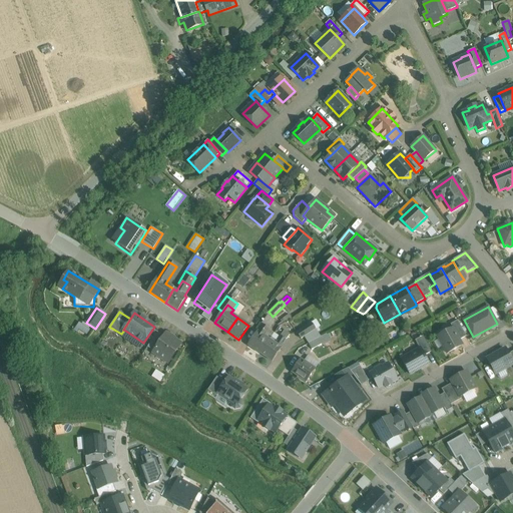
[(274,323),(267,318),(262,324),(269,329),(274,323)]
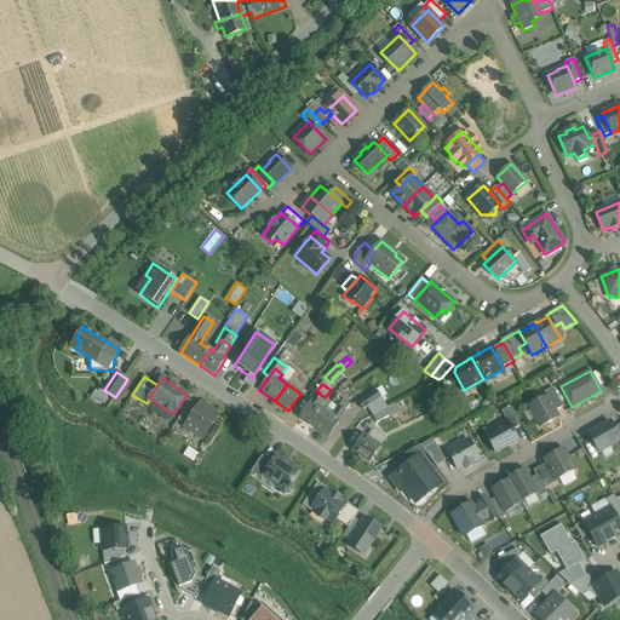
[(563,407),(554,388),(545,392),(547,396),(555,411),(563,407)]
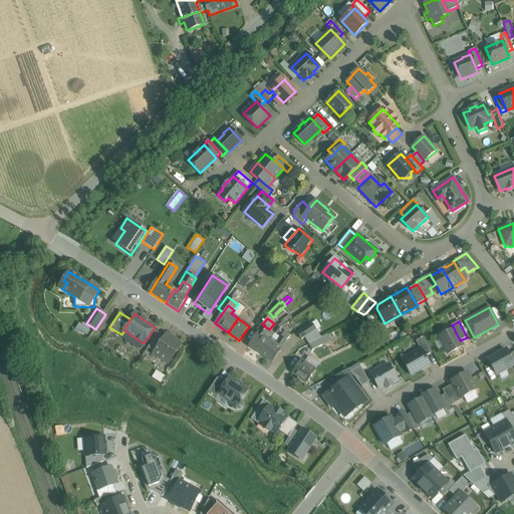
[(312,323),(297,333),(301,340),(316,330),(312,323)]
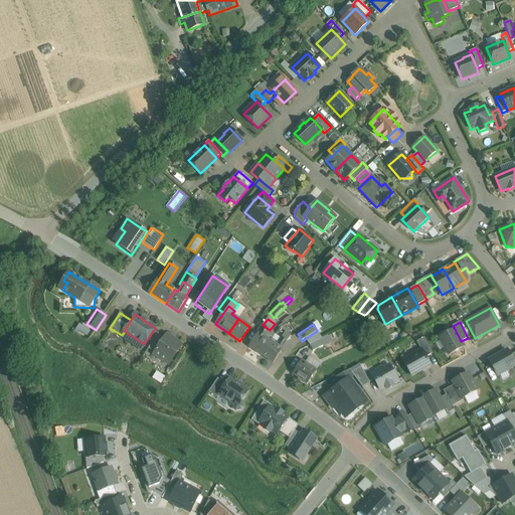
[(262,325),(259,330),(261,331),(249,347),(262,355),(271,342),(265,338),(270,330),(263,325),(262,325)]
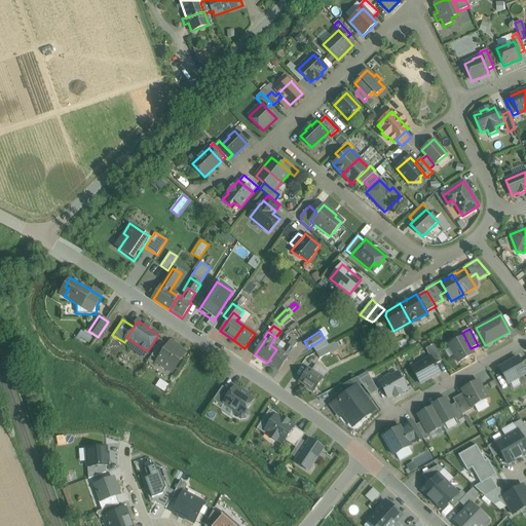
[(91,338),(85,333),(81,339),(88,343),(91,338)]
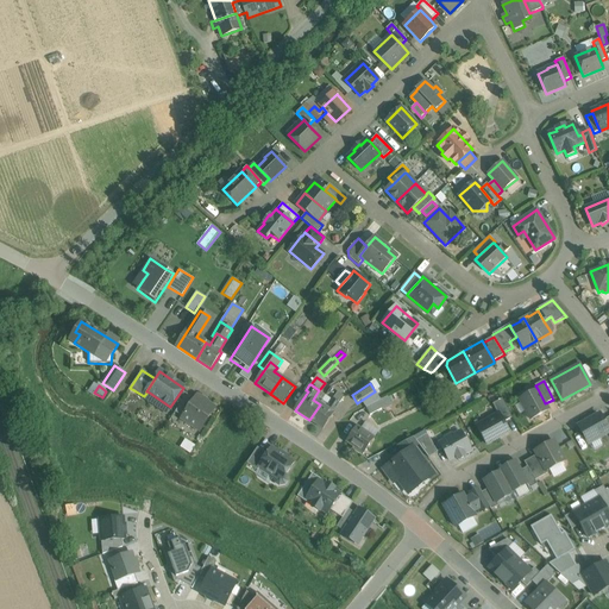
[(545,403),(538,389),(531,394),(527,393),(523,394),(522,397),(520,400),(531,420),(548,410),(545,403)]
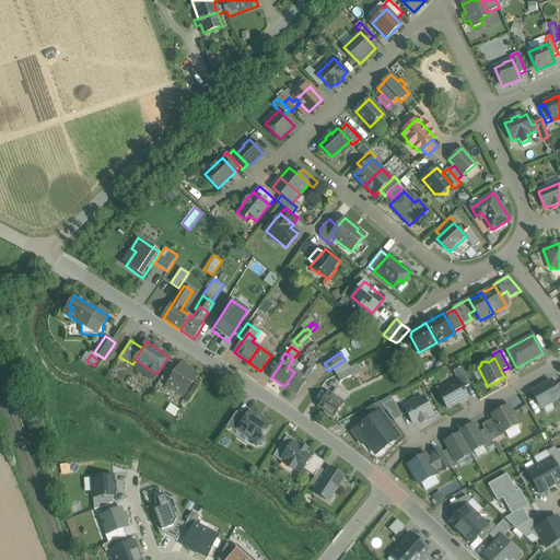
[(316,365),(311,361),(306,368),(312,372),(316,365)]
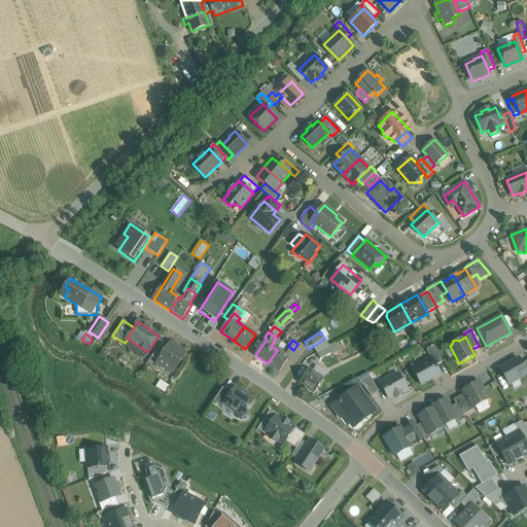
[(162,342),(151,357),(159,361),(169,346),(162,342)]
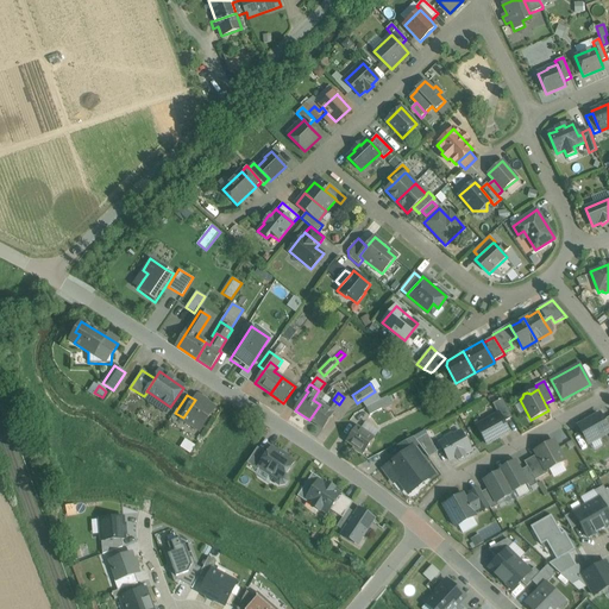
[(183,418),(182,419),(196,428),(203,419),(208,418),(215,409),(196,396),(195,400),(183,418)]
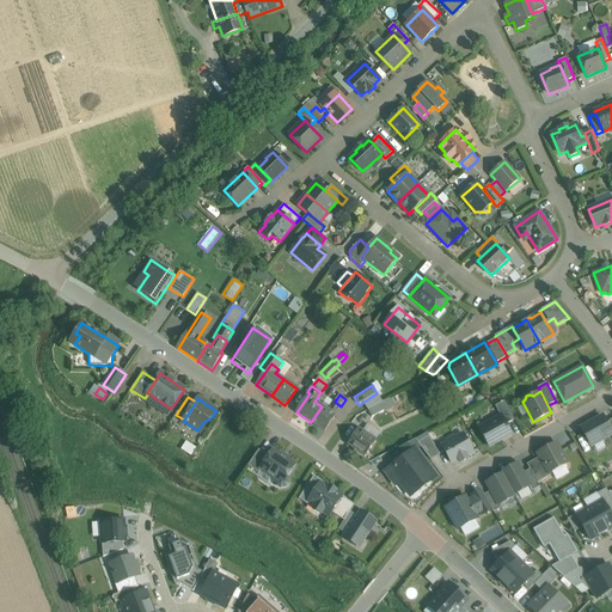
[(514,420),(505,401),(495,407),(501,416),(506,424),(514,420)]
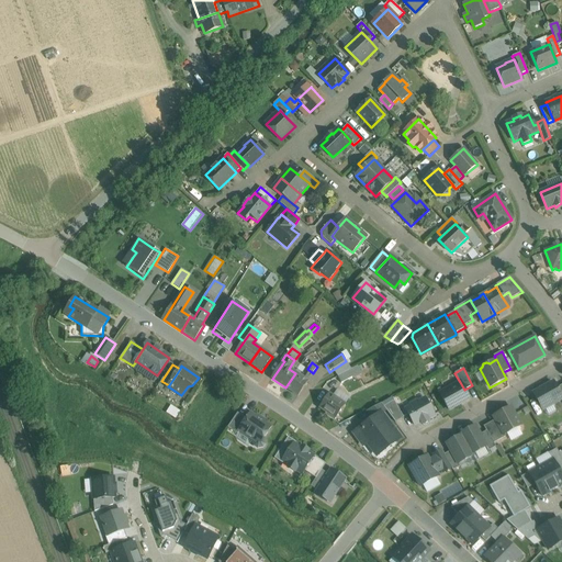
[(302,378),(295,373),(285,388),(299,396),(310,380),(312,381),(316,375),(313,373),(307,369),(302,378)]
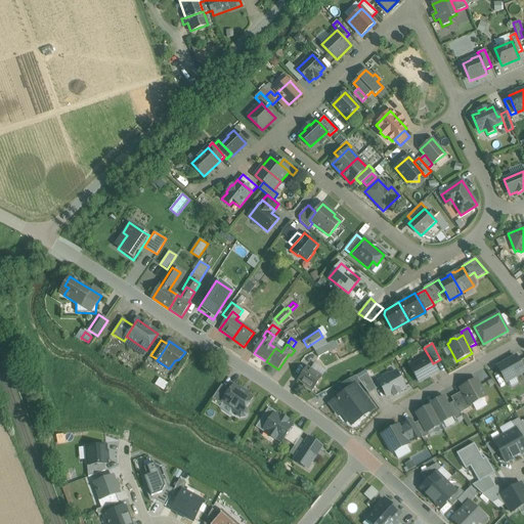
[(326,345),(316,351),(319,357),(330,351),(326,345)]
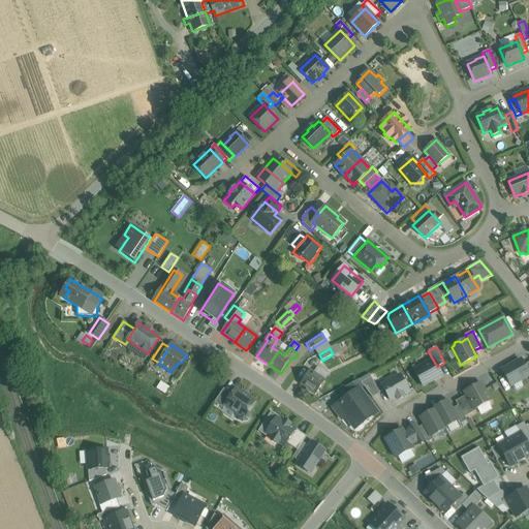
[(433,360),(414,370),(423,386),(442,375),(437,367),(433,360)]
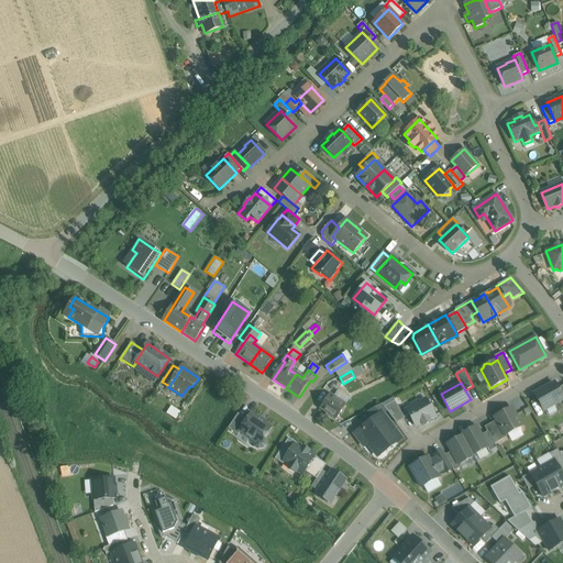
[(554,383),(534,394),(544,410),(547,416),(550,416),(558,411),(553,405),(562,399),(562,398),(558,389),(554,383)]
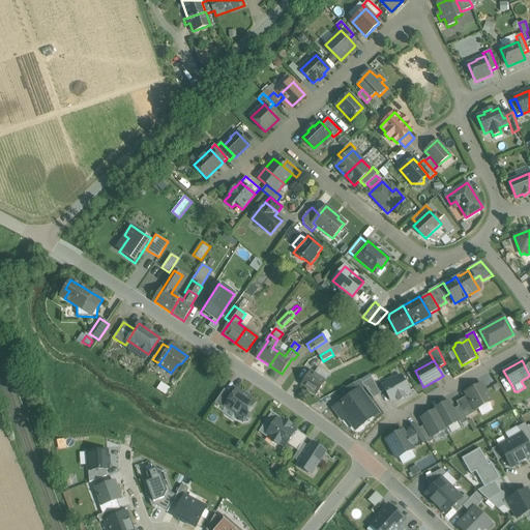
[(326,382),(311,371),(301,385),(307,390),(306,391),(316,398),(326,382)]
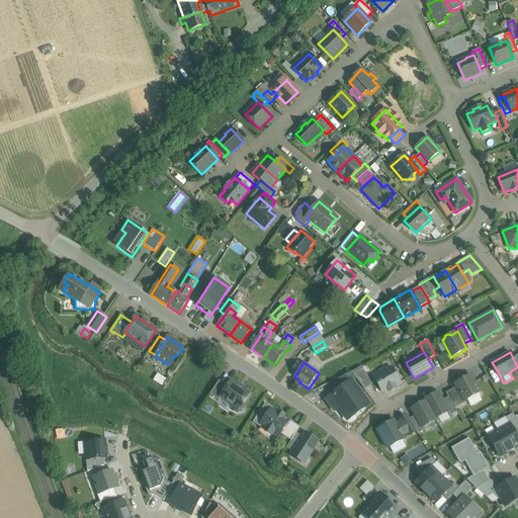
[(387,370),(383,369),(377,372),(377,375),(374,377),(382,393),(389,390),(390,392),(396,389),(395,385),(400,382),(392,367),(387,370)]
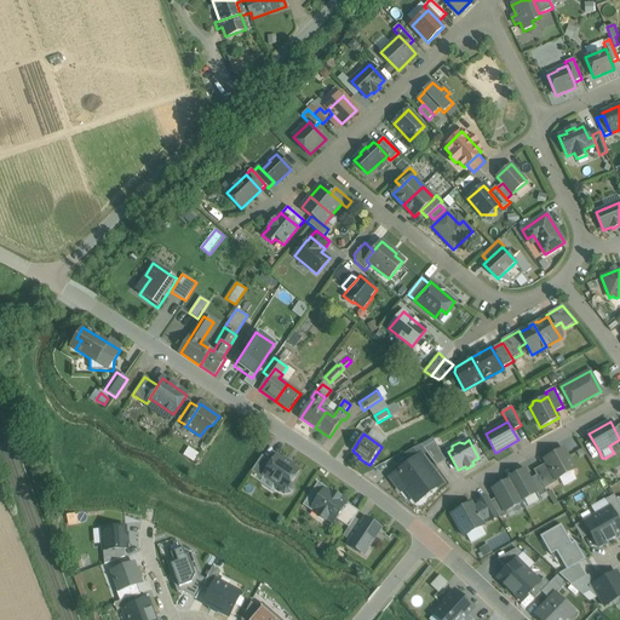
[(446,461),(435,442),(424,449),(426,452),(426,453),(436,466),(446,461)]
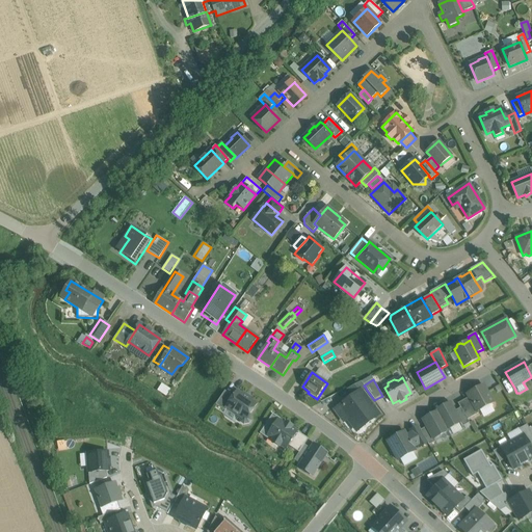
[(361,382),(347,390),(353,397),(361,392),(366,389),(366,388),(364,386),(361,382)]
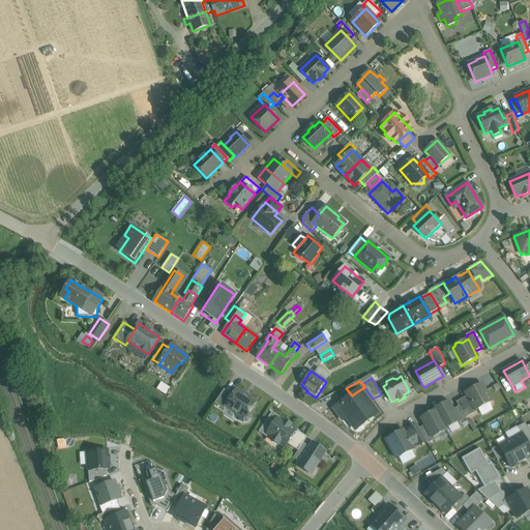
[(163,391),(166,385),(160,382),(157,389),(163,391)]
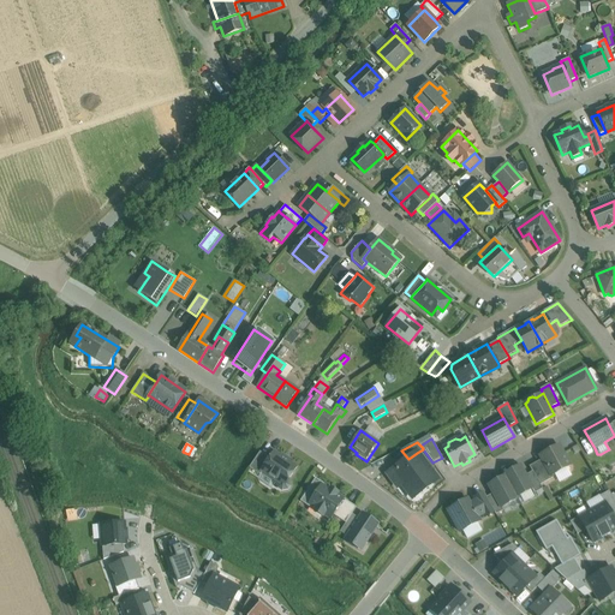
[(559,446),(539,455),(542,460),(551,477),(553,477),(571,466),(559,446)]
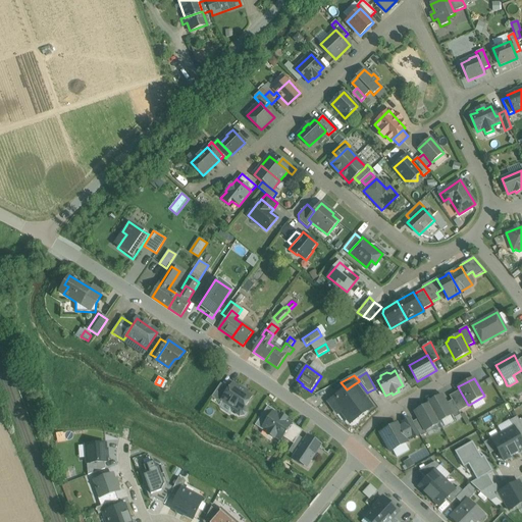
[(220,383),(211,398),(220,404),(223,400),(222,400),(229,389),(220,383)]
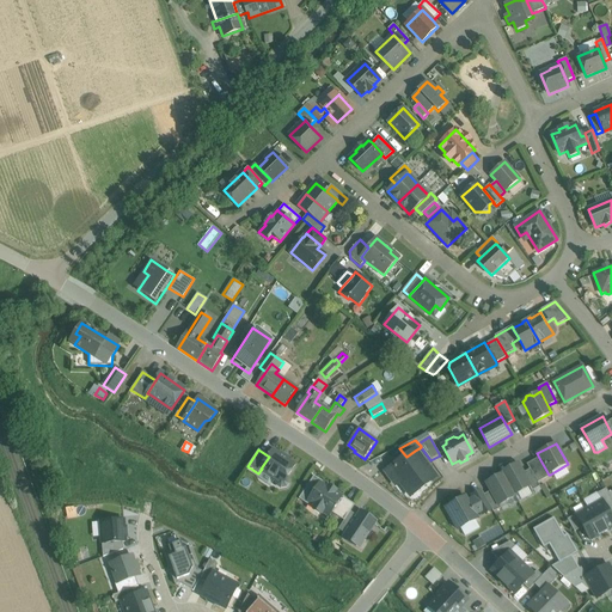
[(282,456),(280,456),(273,451),(269,457),(261,469),(262,469),(277,479),(276,481),(277,485),(281,488),(286,487),(288,484),(287,478),(286,478),(294,466),(287,461),(287,458),(282,456)]
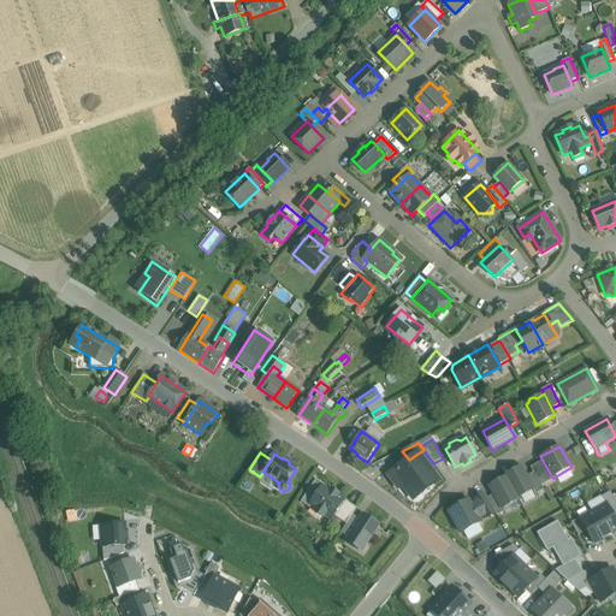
[(409,460),(388,475),(398,489),(403,485),(414,499),(431,487),(428,485),(437,479),(418,454),(409,460)]
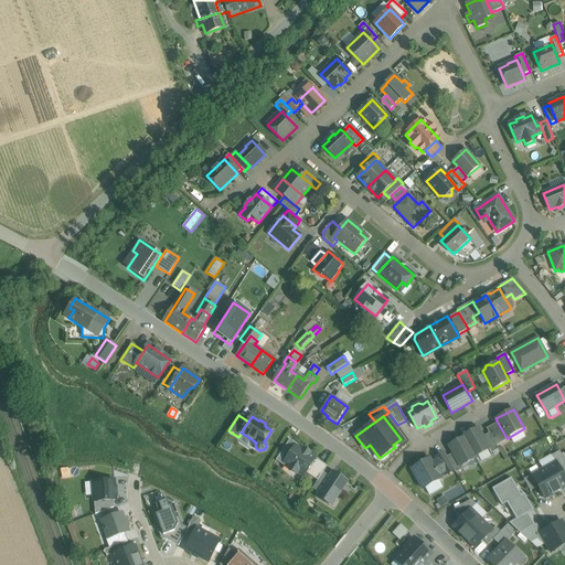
[(498,423),(487,428),(489,434),(497,446),(508,439),(508,438),(507,438),(498,423)]
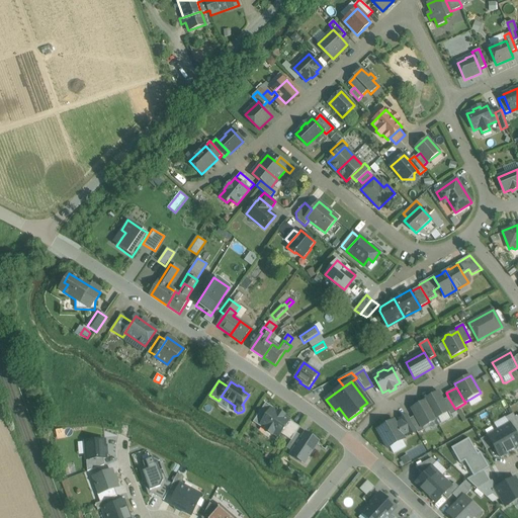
[(442,401),(438,393),(431,397),(432,398),(425,402),(435,419),(448,412),(442,401)]
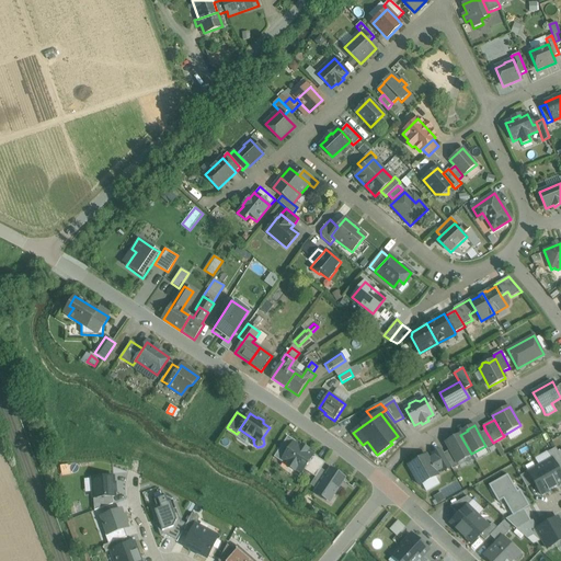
[(493,443),(485,431),(479,434),(485,446),(488,450),(494,446),(493,443)]
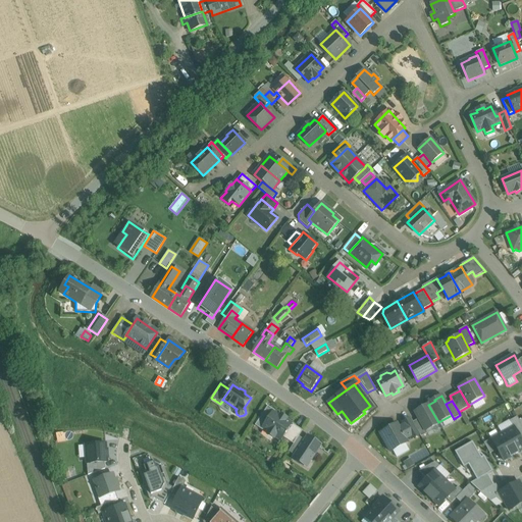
[(438,422),(428,405),(415,412),(419,419),(425,431),(426,431),(439,424),(438,422)]
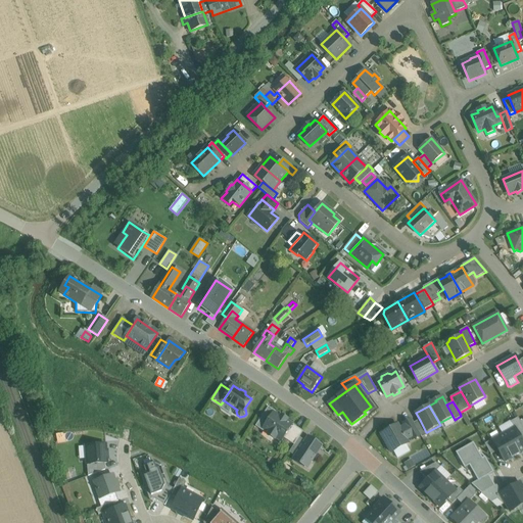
[(280,418),(274,414),(264,429),(269,433),(268,435),(274,439),(276,437),(281,441),(283,438),(291,425),(286,421),(287,420),(282,416),(280,418)]
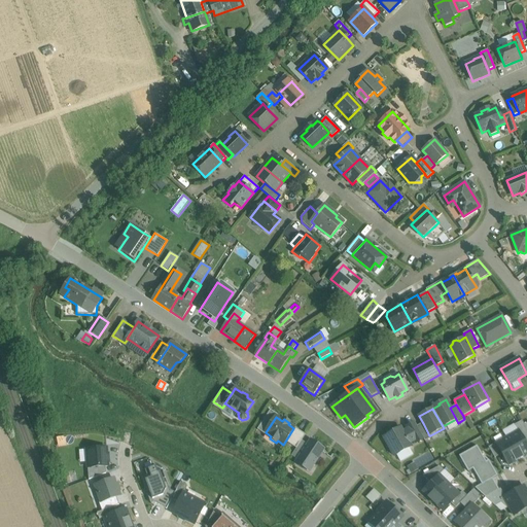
[(520,430),(525,438),(526,437),(526,427),(525,425),(523,420),(517,423),(520,430)]
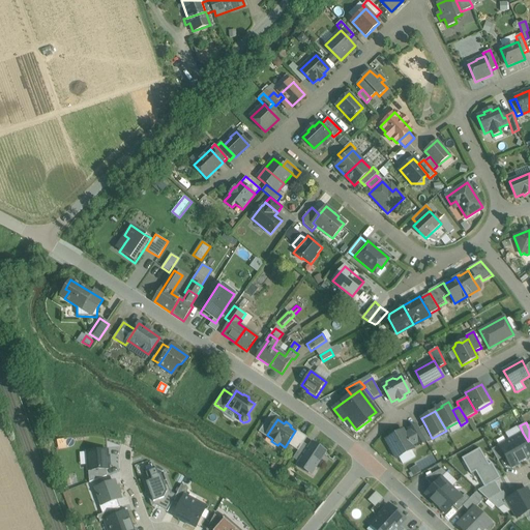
[(427,441),(419,429),(417,425),(408,431),(409,433),(415,444),(417,446),(425,442),(427,441)]
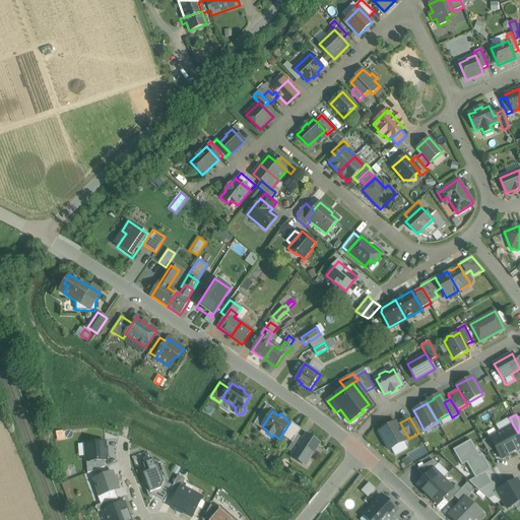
[(411,420),(418,433),(417,434),(419,436),(426,432),(425,430),(424,430),(417,417),(411,420)]
